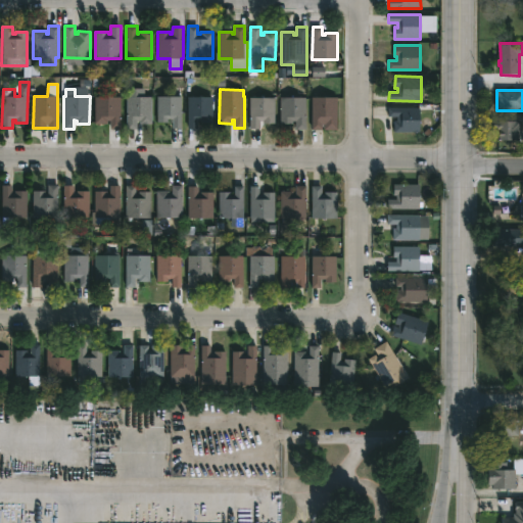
[(334,95),(334,97),(337,97),(337,130),(324,129),(325,124),(322,124),(322,129),(312,129),(312,96),(330,97),(330,95),(334,95)]
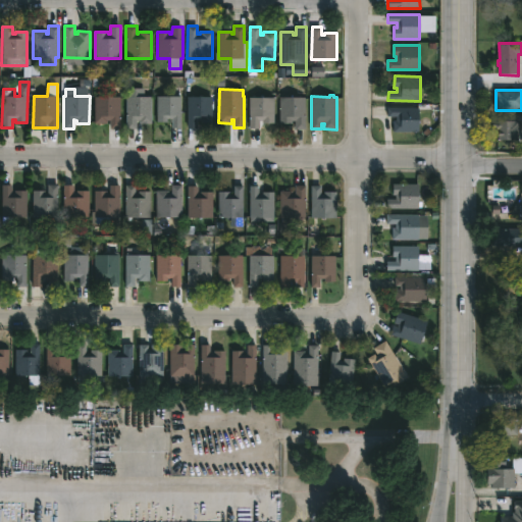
[(120,97),(119,128),(110,128),(110,120),(106,120),(106,123),(94,123),(95,96),(120,97)]
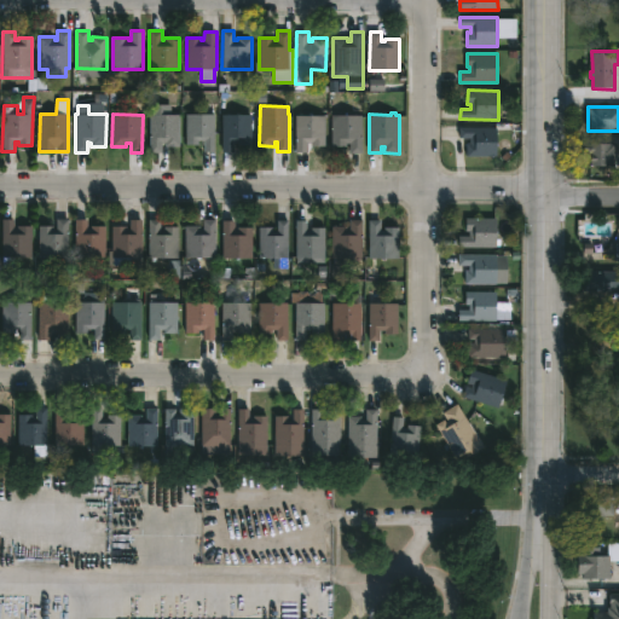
[(179,115),(179,146),(168,146),(166,145),(166,143),(162,143),(162,152),(149,152),(150,114),(179,115)]
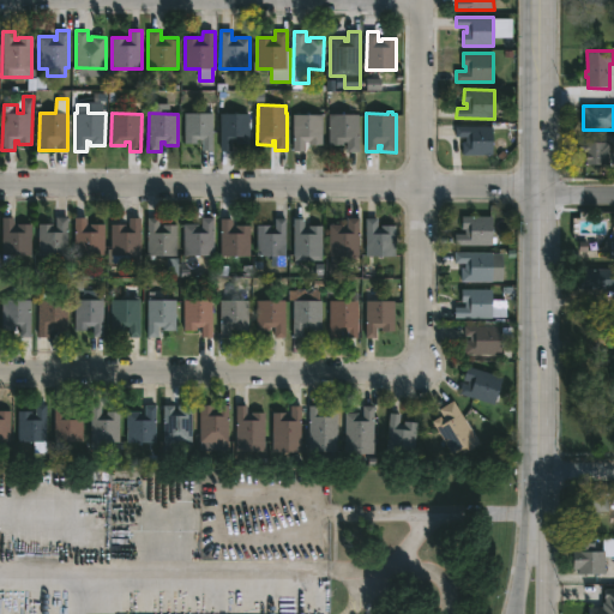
[(214,115),(214,151),(202,151),(202,140),(198,140),(198,144),(184,144),(184,113),(214,113),(214,115)]
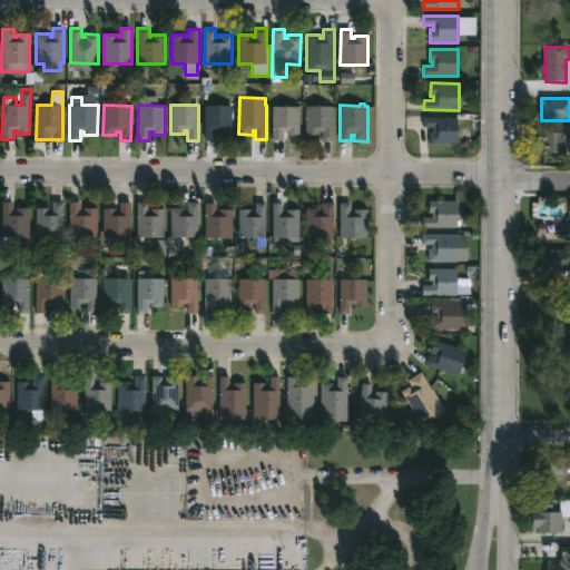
[(232,105),(233,134),(219,134),(219,130),(215,130),(215,139),(205,139),(205,105),(232,105)]
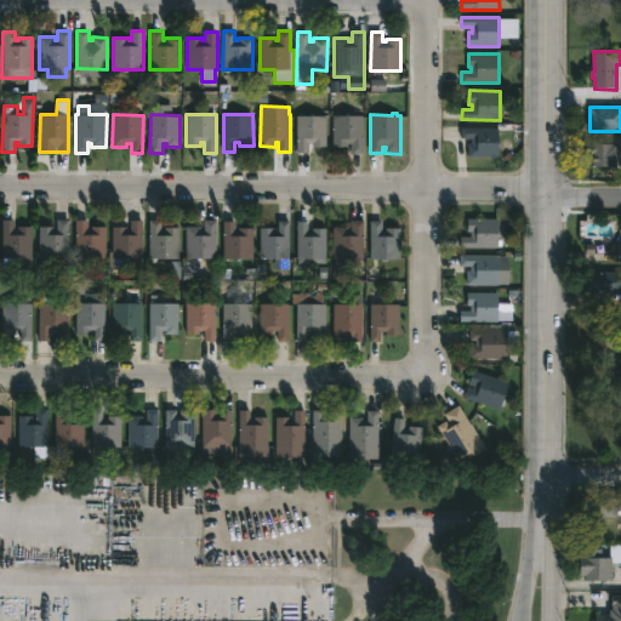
[(326,115),(326,147),(313,147),(313,143),(308,143),(308,153),(297,153),(297,115),(326,115)]
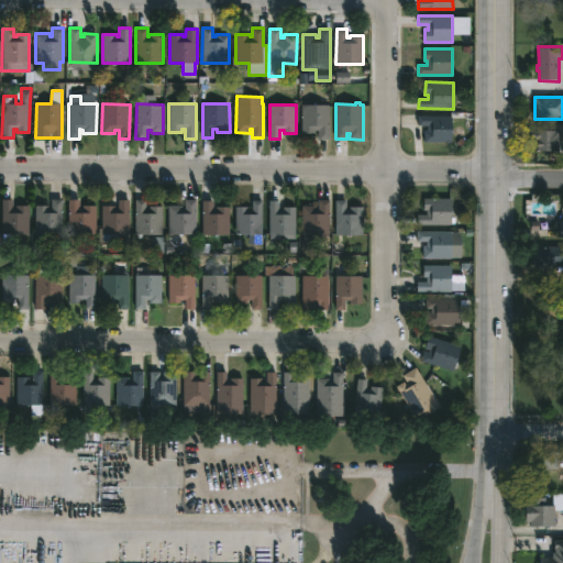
[(330,105),(330,139),(319,139),(319,130),(315,130),(315,133),(301,133),(301,105),(330,105)]
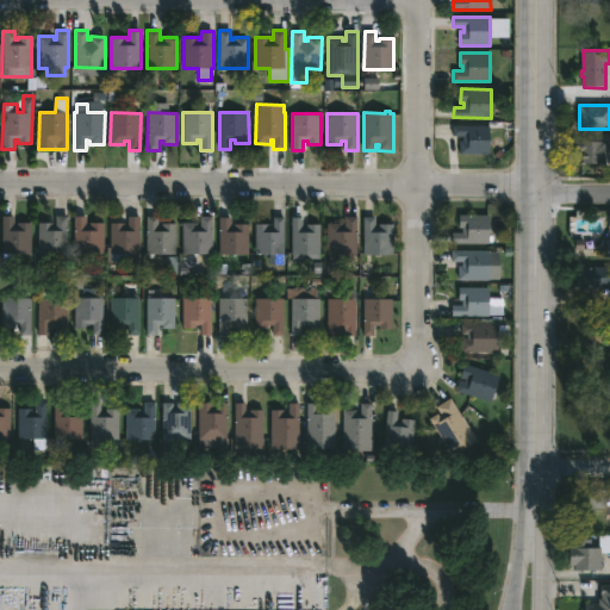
[(490,125),(490,154),(461,154),(461,141),(465,141),(465,136),(454,136),(454,125),(490,125)]
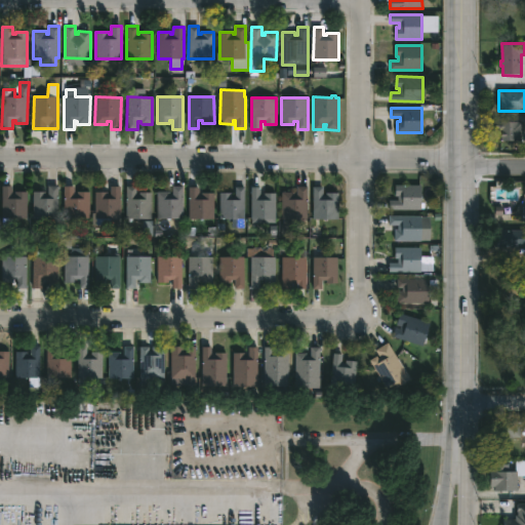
[(522,123),(522,129),(524,129),(524,140),(512,140),(512,148),(501,148),(501,136),(500,133),(498,133),(498,129),(496,129),(496,121),(522,121),(522,123)]
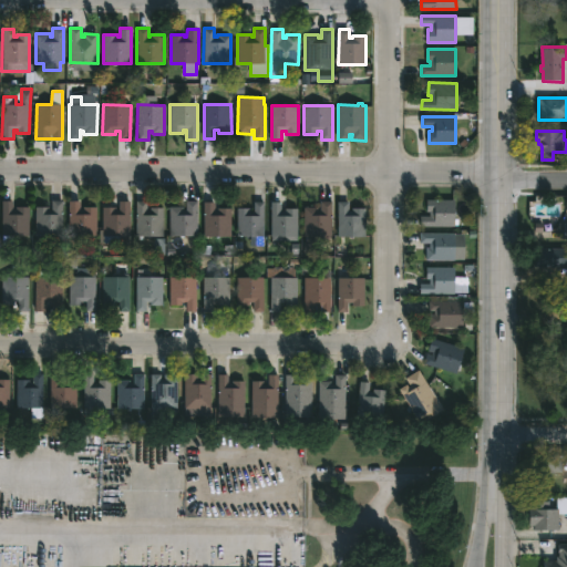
[(455,200),(454,226),(421,225),(421,216),(430,216),(430,212),(426,212),(428,199),(455,200)]
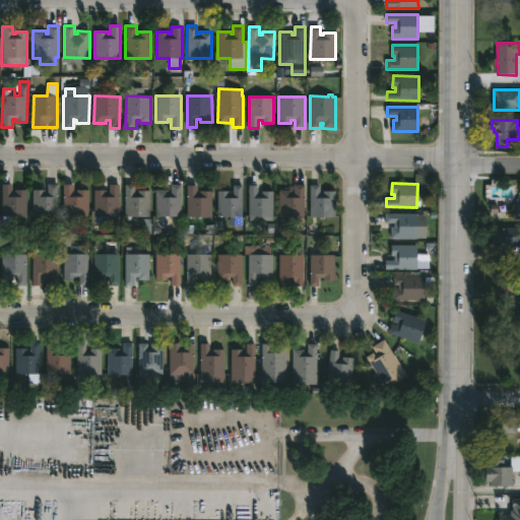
[(11,188),(11,192),(14,192),(14,189),(26,189),(26,215),(12,215),(12,224),(1,224),(2,184),(11,184),(11,188)]
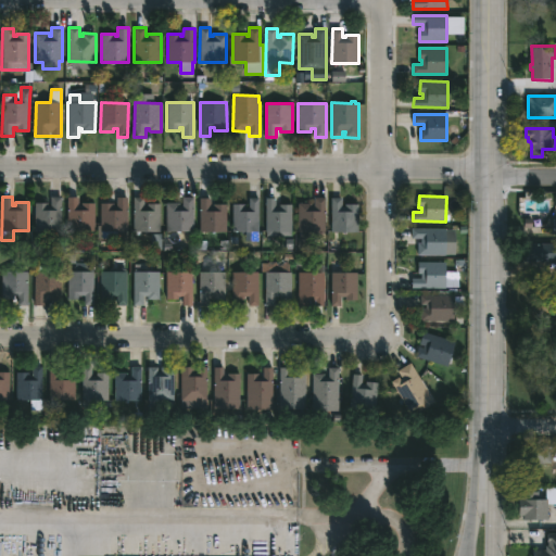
[(62,197),(61,237),(48,237),(49,230),(34,230),(34,202),(48,203),(48,205),(51,205),(51,197),(62,197)]
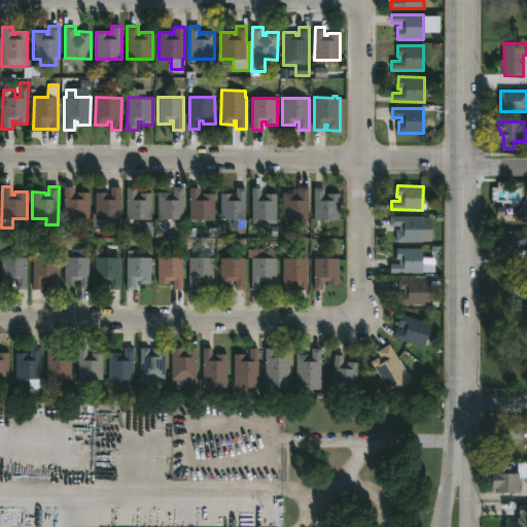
[(74,188),(74,195),(77,195),(77,192),(90,192),(89,219),(63,218),(63,186),(74,186),(74,188)]
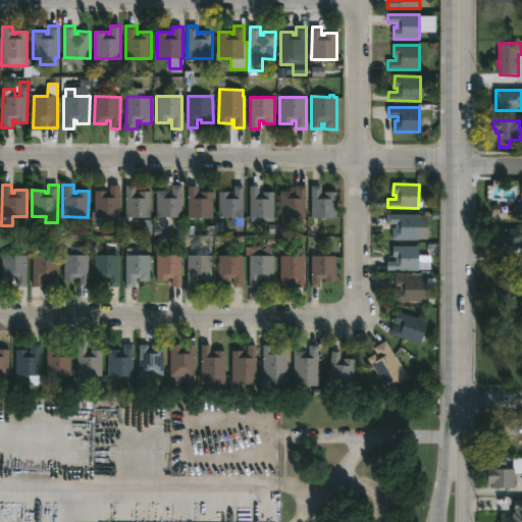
[(119,187),(119,223),(91,223),(92,211),(94,211),(94,191),(106,191),(106,193),(109,193),(109,185),(119,185),(119,187)]
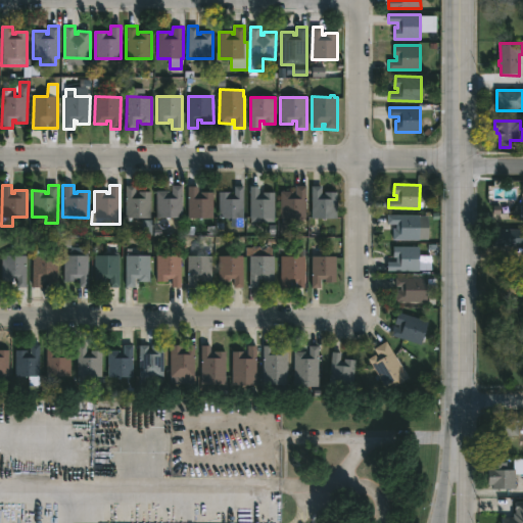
[(136,193),(138,193),(138,191),(151,191),(150,218),(132,218),(132,221),(127,221),(127,218),(125,218),(126,185),(136,185),(136,193)]
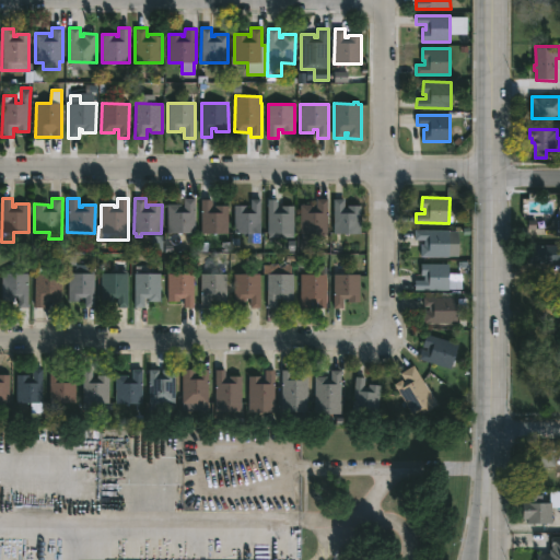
[(195,199),(194,234),(166,233),(167,203),(182,205),(182,208),(184,208),(184,198),(195,199)]
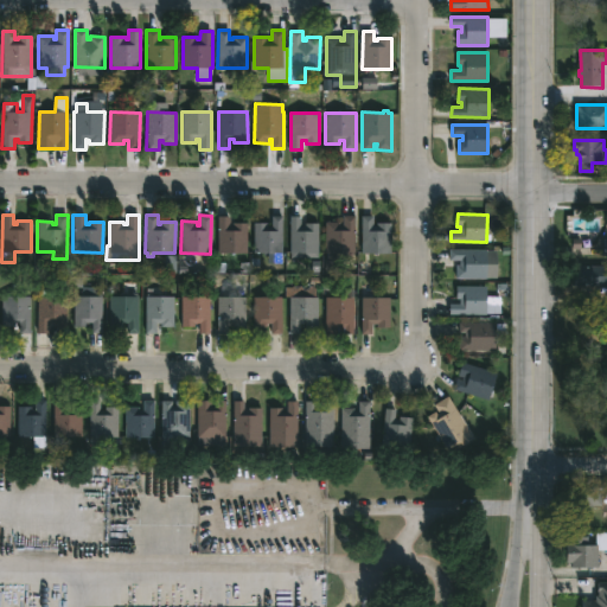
[(230,230),(232,230),(232,223),(247,223),(247,253),(218,253),(218,216),(230,217),(230,230)]
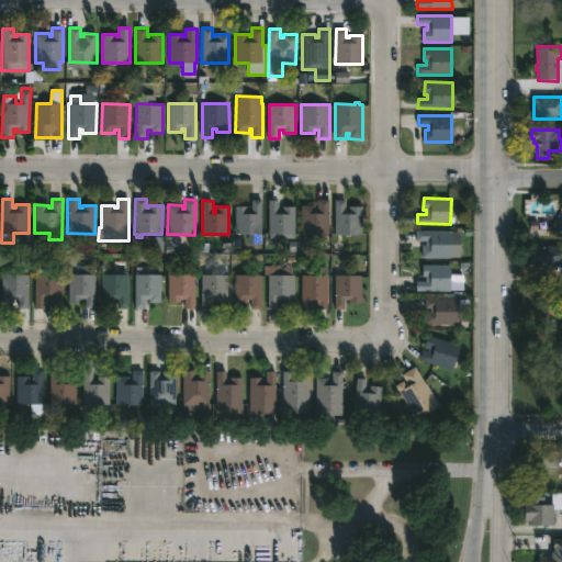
[(261,202),(261,234),(235,234),(235,206),(248,206),(248,209),(251,209),(251,200),(261,200),(261,202)]
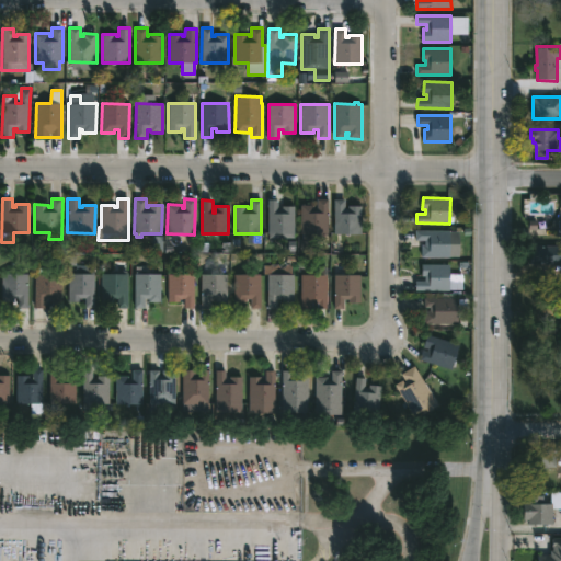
[(277,199),(277,209),(282,209),(282,206),(294,206),(295,238),(268,238),(268,199),(277,199)]
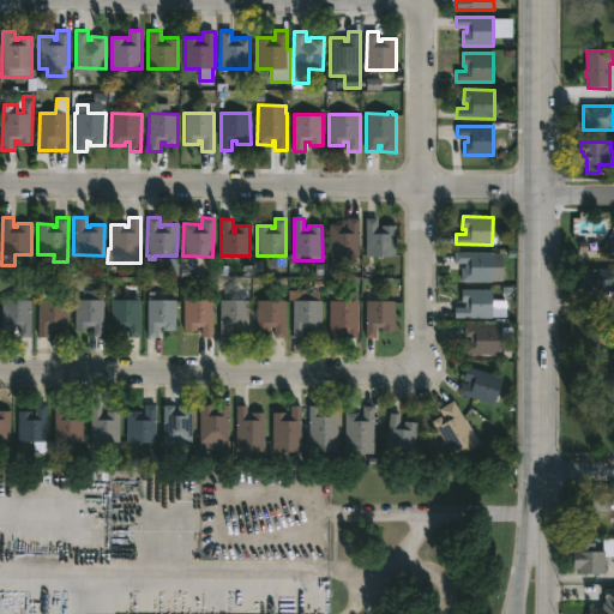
[(360,218),(359,263),(336,263),(336,276),(327,276),(329,263),(331,263),(331,256),(329,256),(329,224),(343,224),(343,228),(347,228),(347,218),(360,218)]
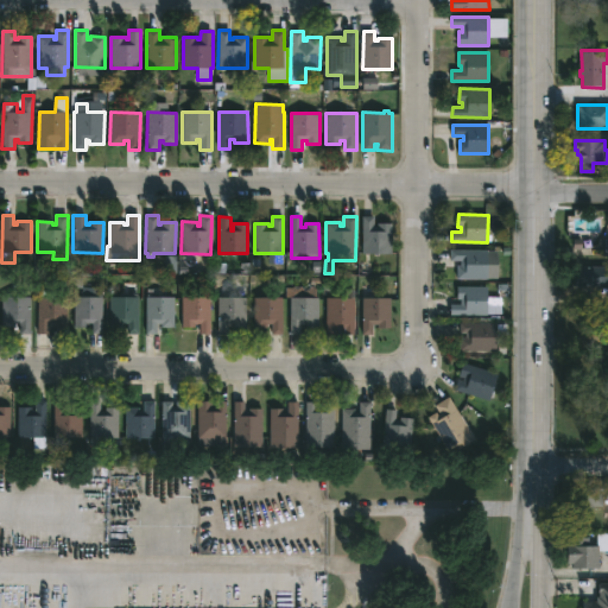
[(375,226),(377,226),(377,223),(392,223),(392,254),(362,254),(362,216),(374,216),(374,226),(375,226)]
